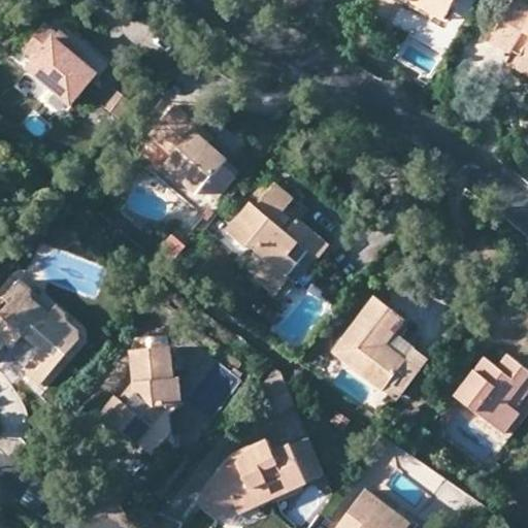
[(451,9),(433,0),(403,0),(443,23),(451,9)]
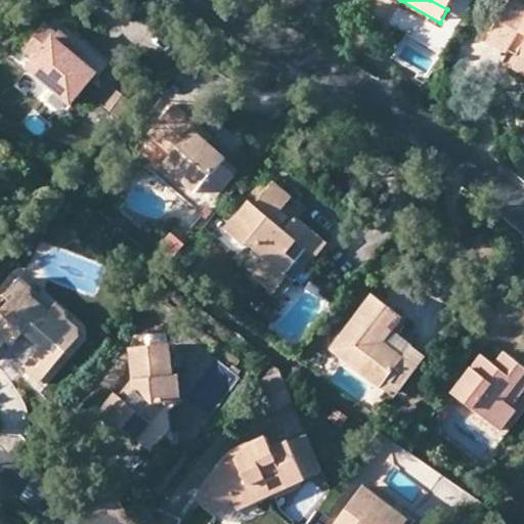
[(451,0),(430,0),(447,9),(451,0)]
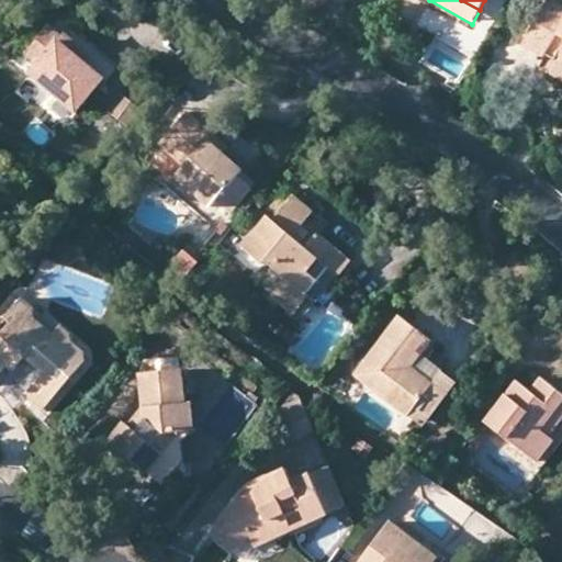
[(544,56),(554,62),(561,65),(561,6),(552,0),(547,0),(521,47),(543,59),(544,56)]
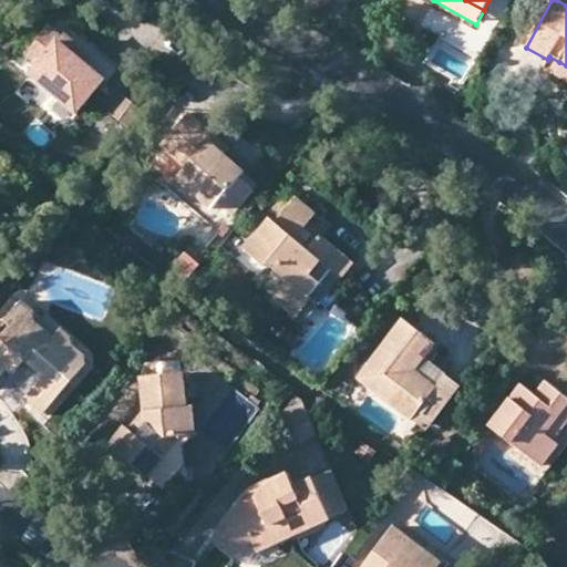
[(62,37),(50,27),(26,53),(39,65),(31,75),(76,113),(103,79),(85,64),(58,42),(62,37)]
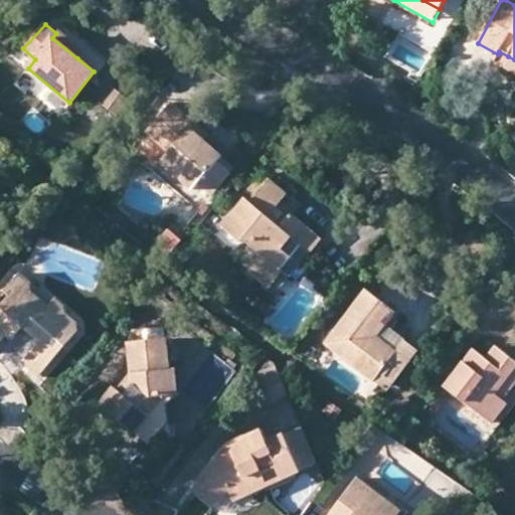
[(80,53),(56,33),(52,38),(77,58),(80,53)]
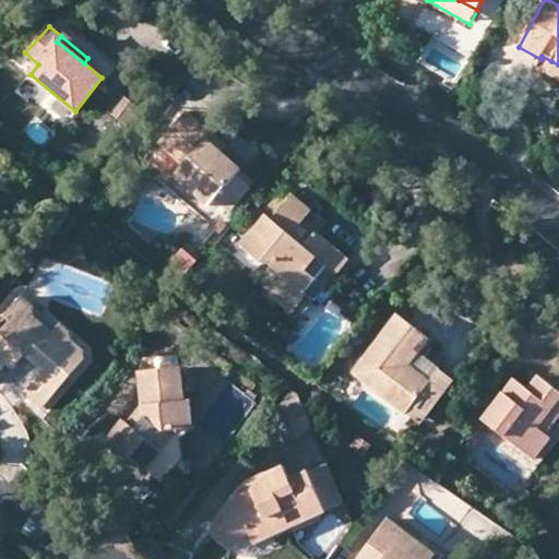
[(558,81),(558,64),(551,61),(545,74),(558,81)]
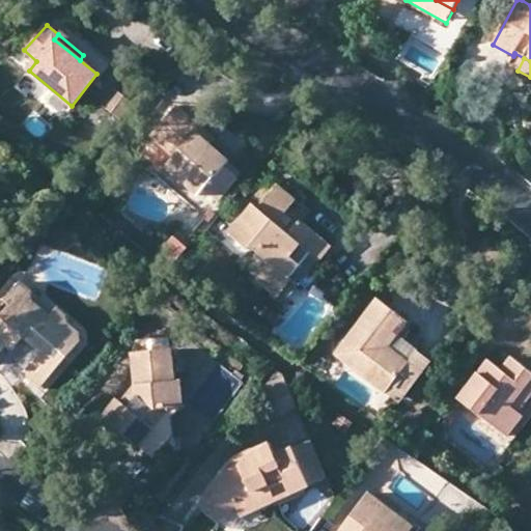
[(127,124),(138,107),(122,96),(111,113),(127,124)]
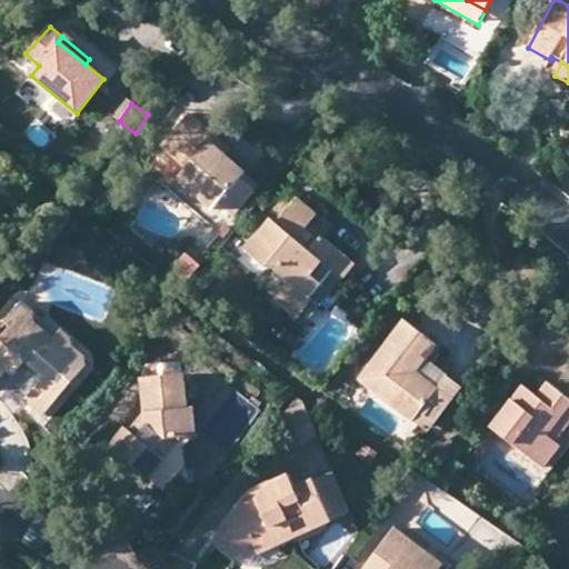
[(226,155),(199,131),(203,126),(189,113),(161,147),(186,169),(177,181),(211,211),(220,201),(236,215),(256,189),(255,188),(259,183),(246,171),(226,155)]
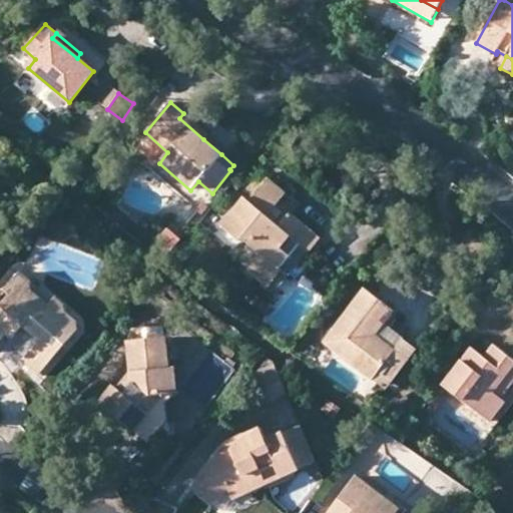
[(208,133),(183,113),(179,118),(203,139),(208,133)]
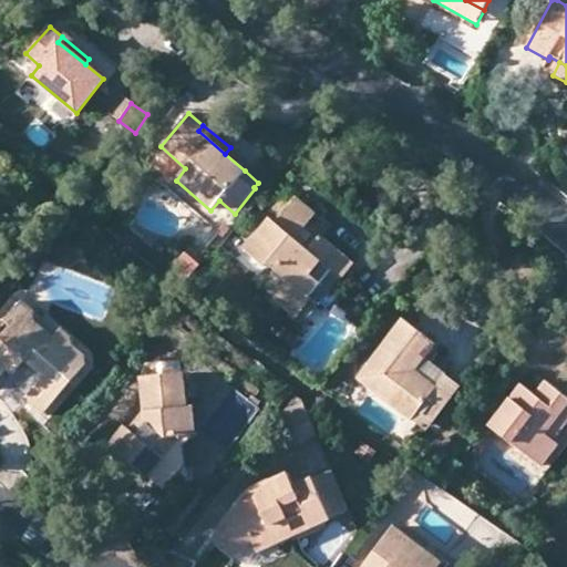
[(317,214),(297,197),(276,224),(270,219),(244,249),(265,268),(267,265),(286,279),(270,299),(295,319),(311,299),(309,297),(302,291),(323,264),(331,270),(342,254),(309,225),(317,214)]
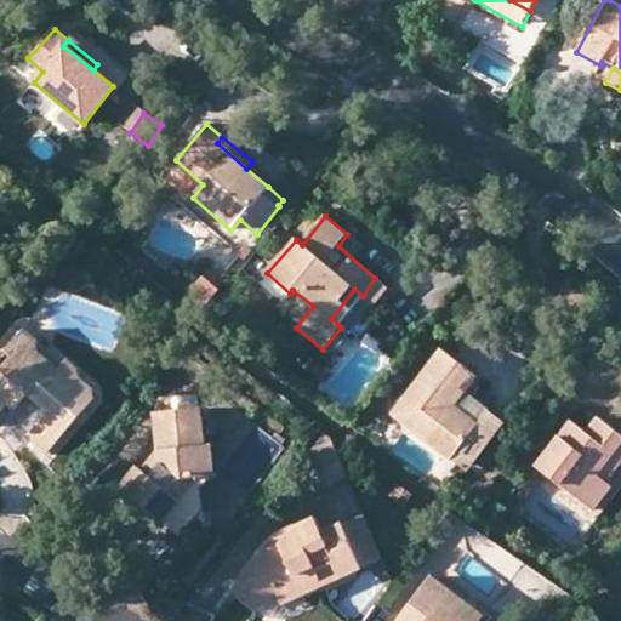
[(218,290),(200,277),(186,291),(203,307),(218,290)]
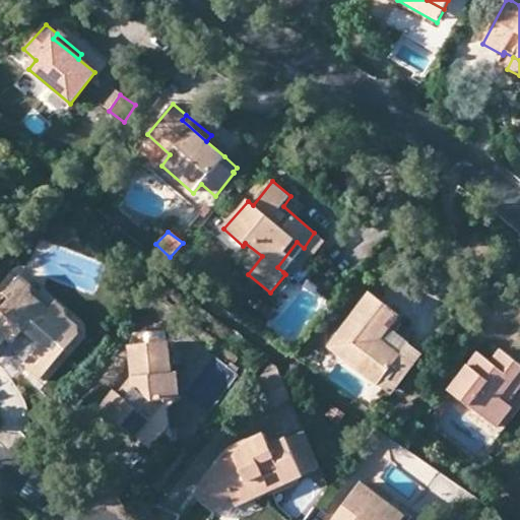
[(325,241),(314,233),(304,248),(313,255),(325,241)]
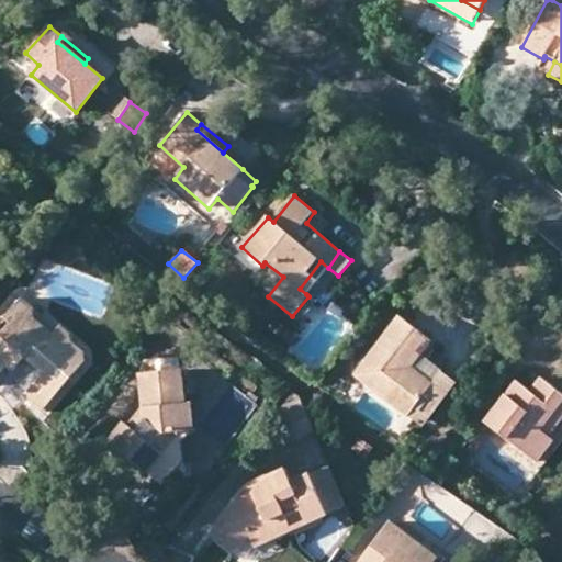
[(306,294),(328,268),(321,261),(300,289),(306,294)]
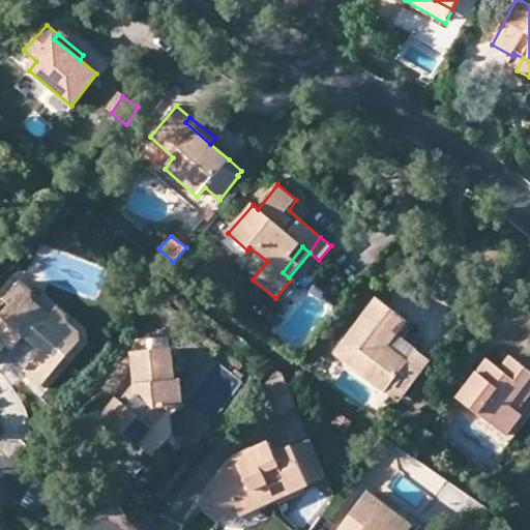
[(53,310),(20,282),(3,300),(9,305),(0,316),(0,315),(0,352),(1,352),(8,348),(12,351),(23,339),(36,350),(35,357),(21,374),(38,389),(81,340),(80,330),(67,320),(66,314),(57,305),(53,310)]
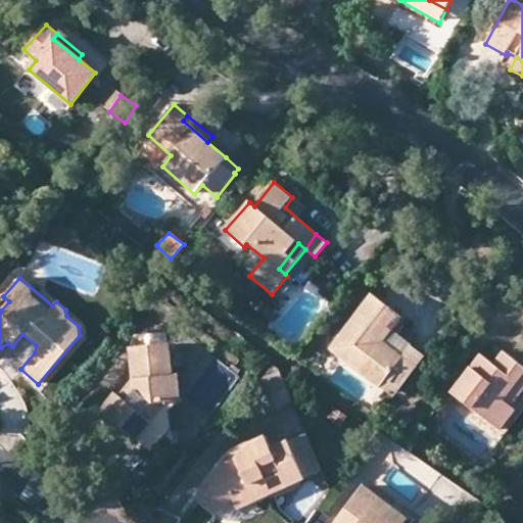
[(399,317),(371,295),(328,348),(377,386),(410,345),(390,329),(399,317)]
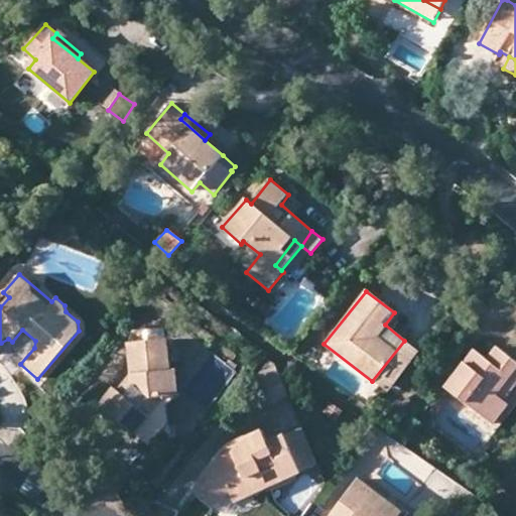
[(167,339),(134,343),(137,376),(120,395),(116,391),(111,388),(97,407),(108,415),(107,417),(107,420),(107,422),(108,424),(110,424),(113,425),(116,425),(120,423),(134,435),(167,397),(173,397),(179,396),(175,370),(169,370),(169,364),(170,362),(170,361),(171,361),(171,359),(170,358),(168,356),(167,356),(166,348),(168,347),(169,346),(170,344),(171,344),(171,341),(170,340),(169,339),(167,339)]
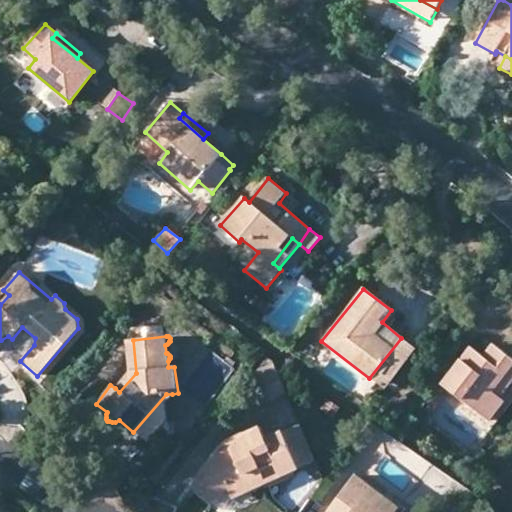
[(133,340),(125,341),(128,372),(115,388),(119,392),(136,373),(133,340)]
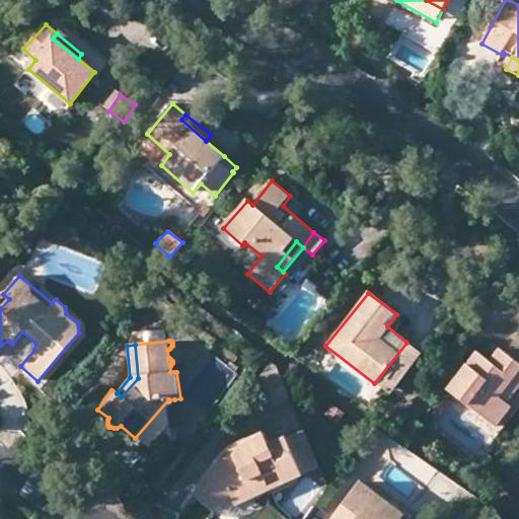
[(489,362),(475,352),(446,390),(496,428),(512,406),(508,404),(518,388),(518,364),(498,349),(489,362)]
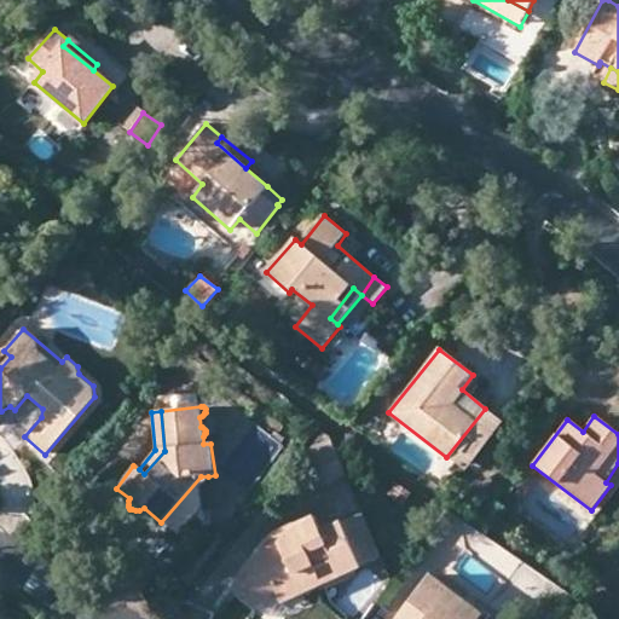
[(302,460),(316,486),(345,475),(329,437),(323,432),(302,460)]
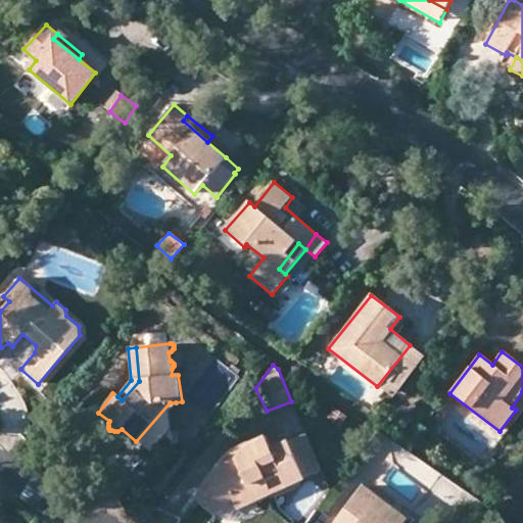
[(176,402),(170,402),(136,441),(149,453),(175,420),(173,418),(174,415),(178,413),(178,407),(176,402)]
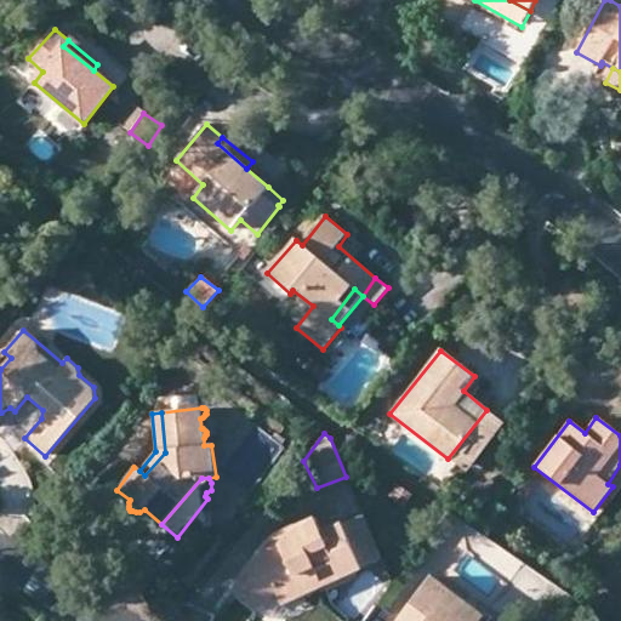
[(260,613),(274,592),(280,604),(360,571),(340,524),(320,533),(317,524),(314,517),(272,534),(232,591),(260,613)]
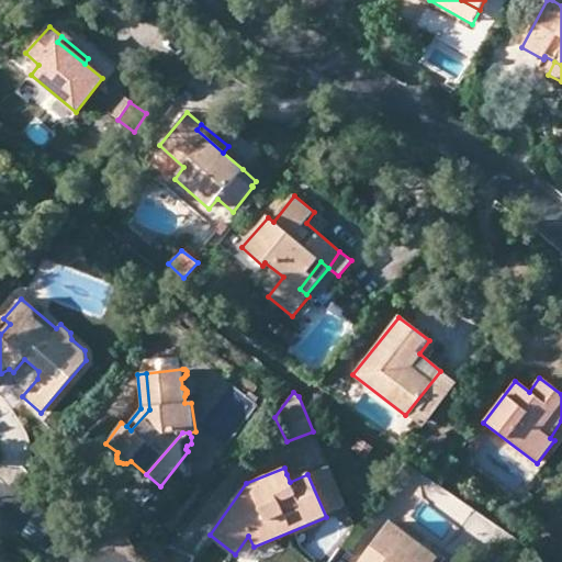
[(305,468),(287,474),(290,482),(307,474),(305,468)]
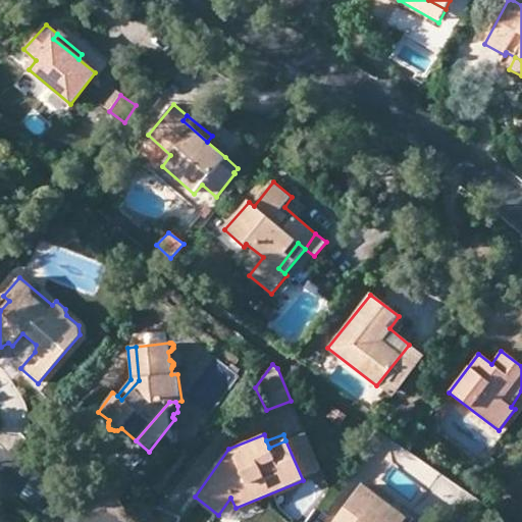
[(297,435),(285,440),(303,480),(313,475),(297,435)]
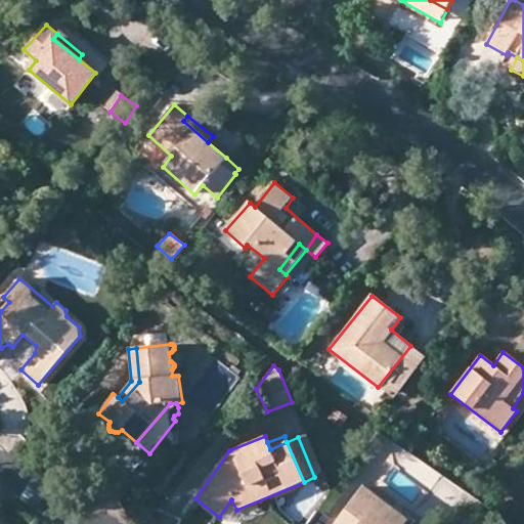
[(405,523),(408,520),(363,486),(335,523),(405,523)]
